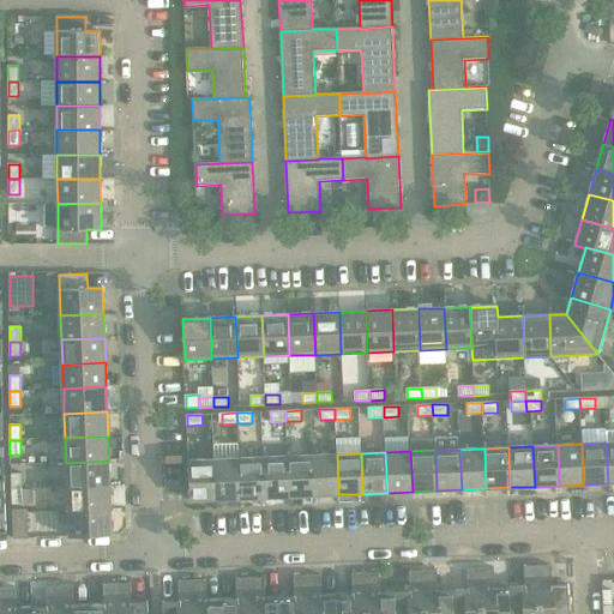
[(337,455),(312,456),(314,495),(338,494),(337,455)]
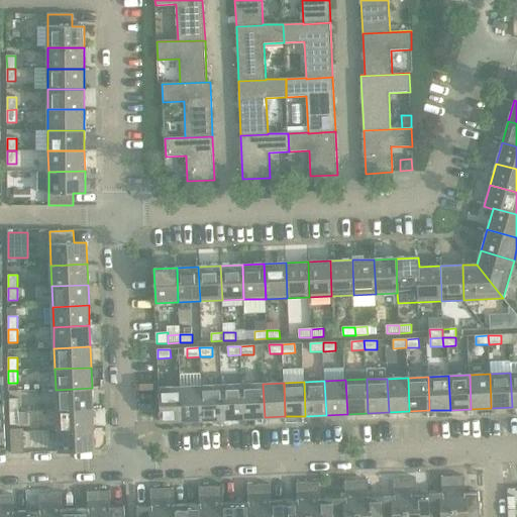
[(263,384),(242,385),(243,418),(265,417),(263,384)]
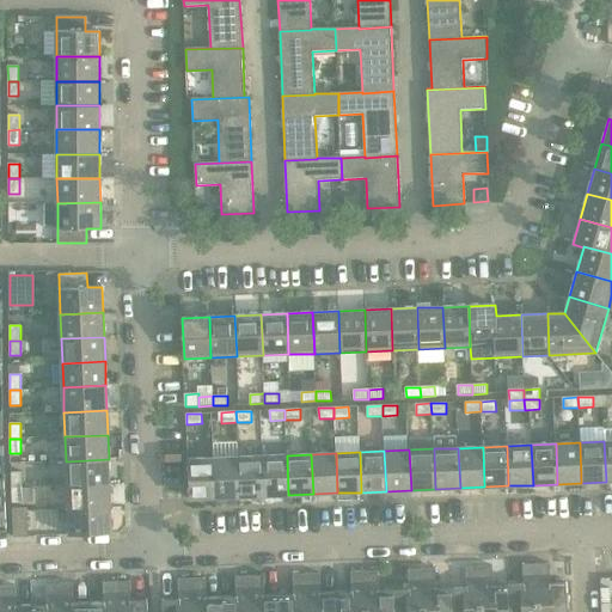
[(287,456),(262,457),(264,496),(288,495),(287,456)]
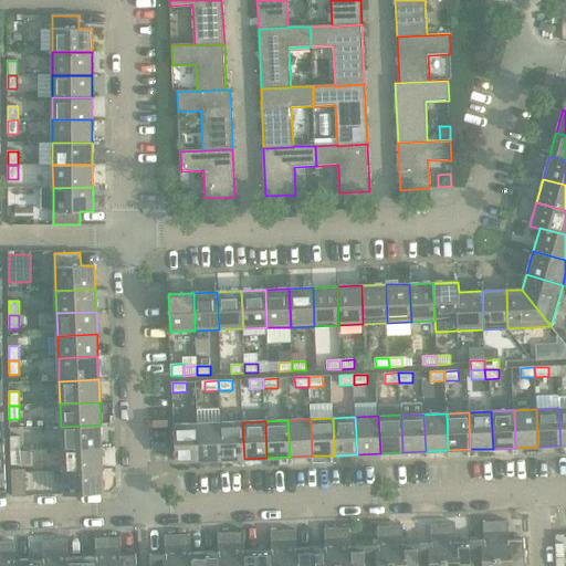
[(220,422),(198,423),(199,461),(222,460),(220,422)]
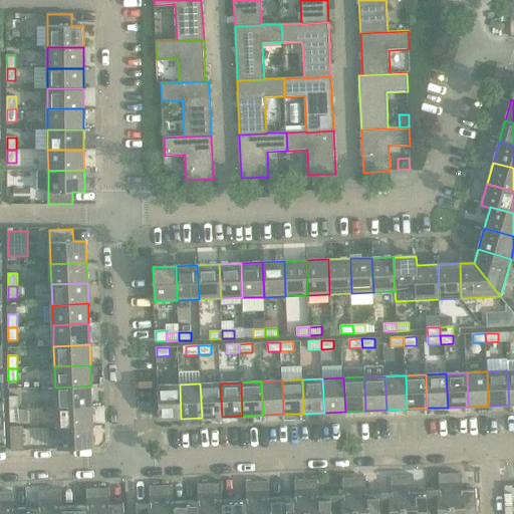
[(220,383),(200,383),(202,418),(222,417),(220,383)]
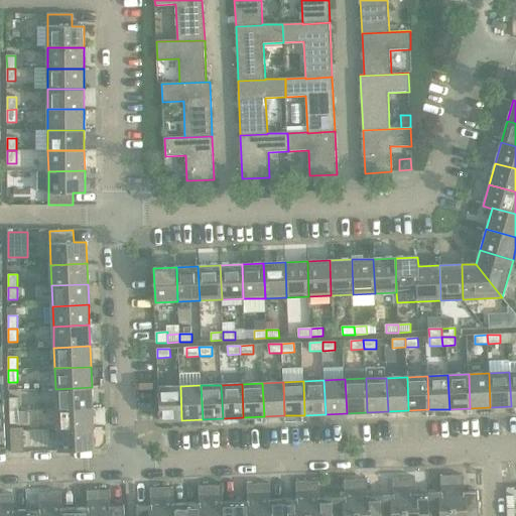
[(181,420),(180,386),(158,387),(160,421),(181,420)]
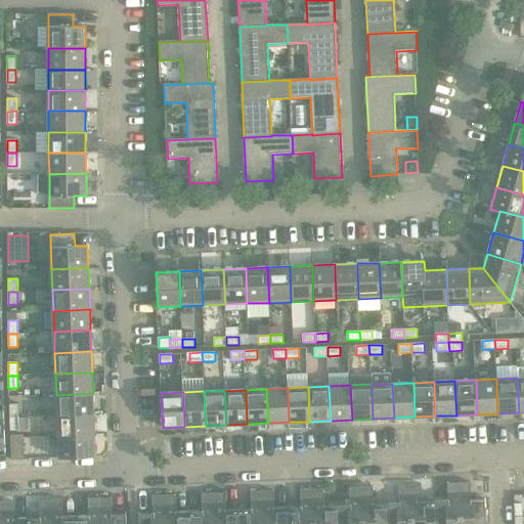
[(93,393),(56,395),(57,416),(94,415),(93,393)]
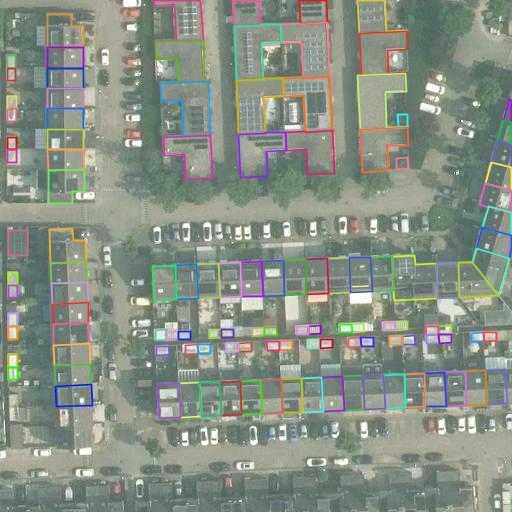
[(9,395),(10,408),(19,408),(18,395),(9,395)]
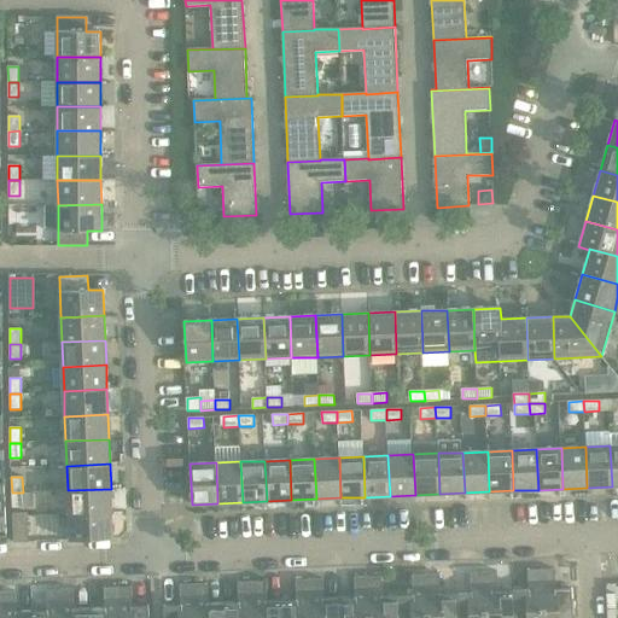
[(111,489),(68,490),(69,514),(112,513),(111,489)]
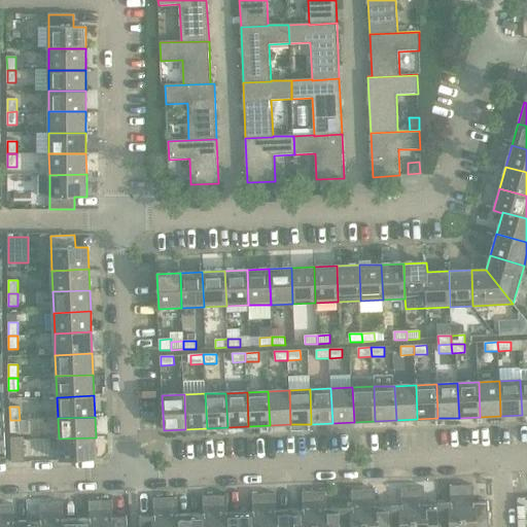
[(29,419),(20,420),(20,432),(29,432),(29,419)]
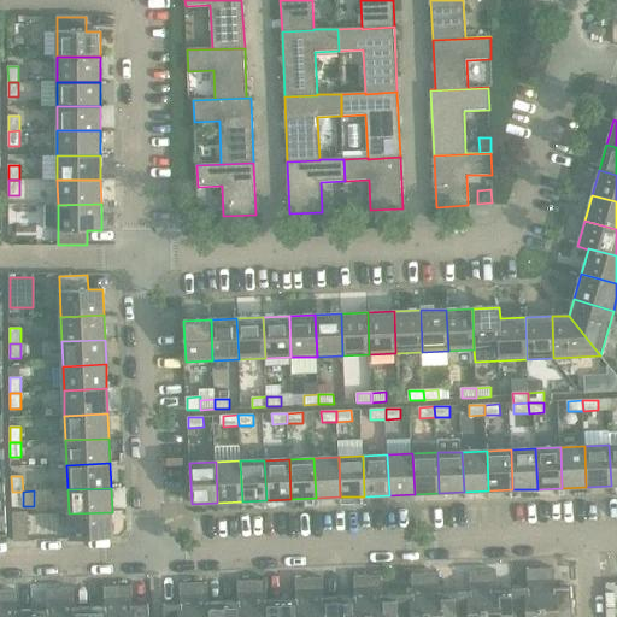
[(23,492),(12,492),(12,507),(23,506),(23,492)]
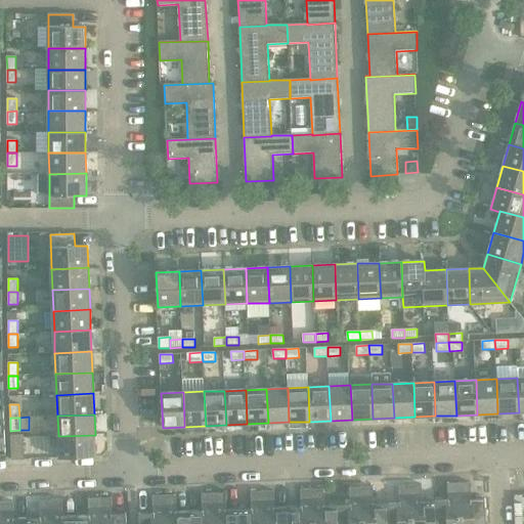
[(24,435),(11,436),(12,461),(25,460),(24,435)]
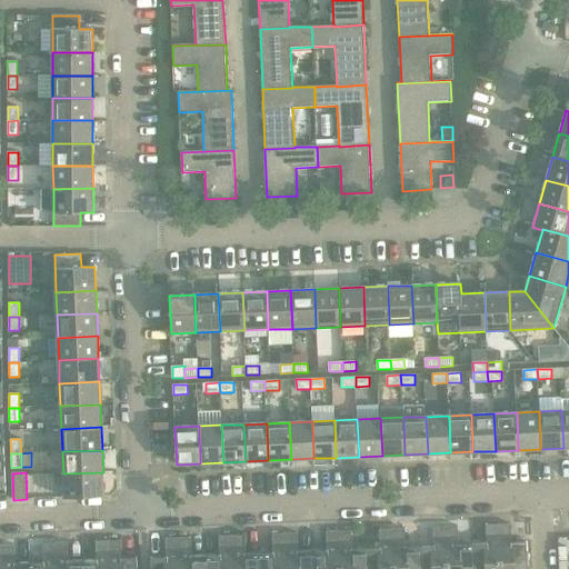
[(103,472),(63,473),(65,498),(105,496),(103,472)]
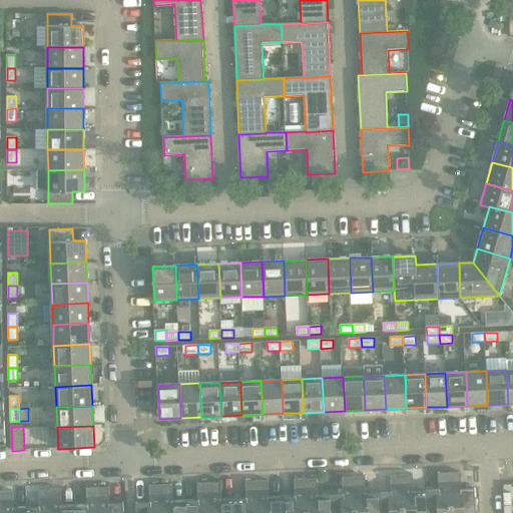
[(461,472),(450,473),(451,512),(476,512),(475,488),(462,489),(461,472)]
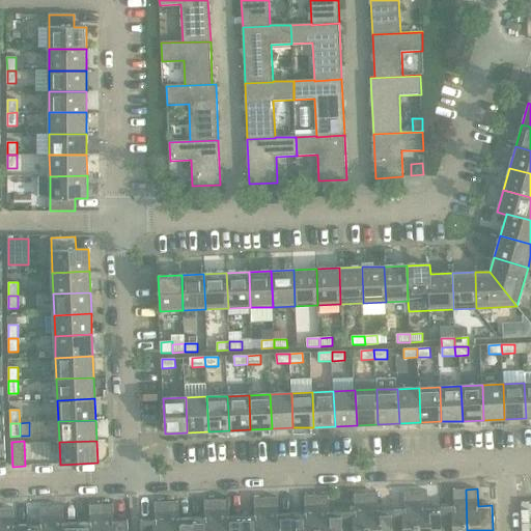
[(454,507),(441,507),(442,530),(467,530),(466,490),(453,490),(454,507)]
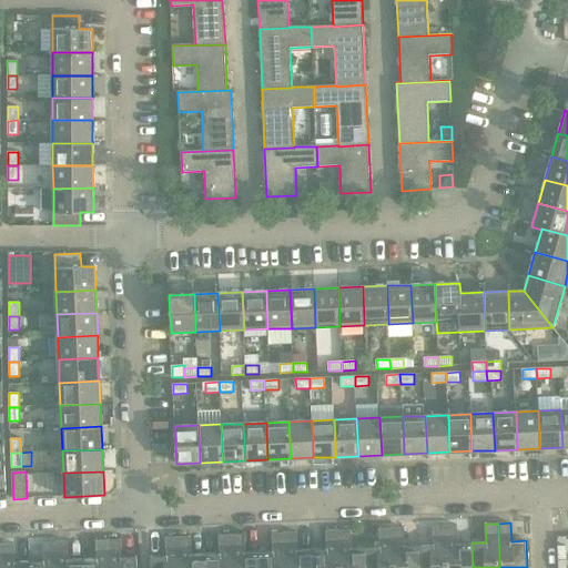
[(457,525),(445,526),(446,567),(473,567),(472,543),(458,544),(457,525)]
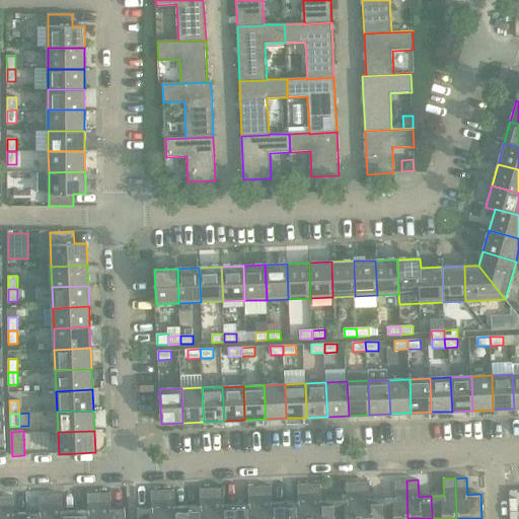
[(395,498),(383,498),(383,518),(408,518),(406,480),(394,480),(395,498)]
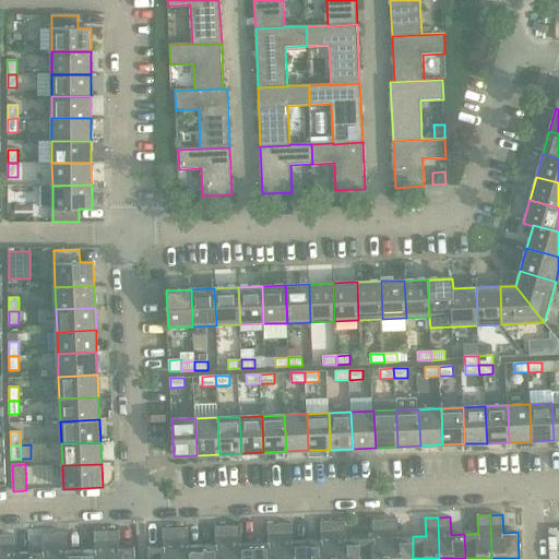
[(397,519),(385,520),(387,558),(413,558),(413,536),(399,537),(397,519)]
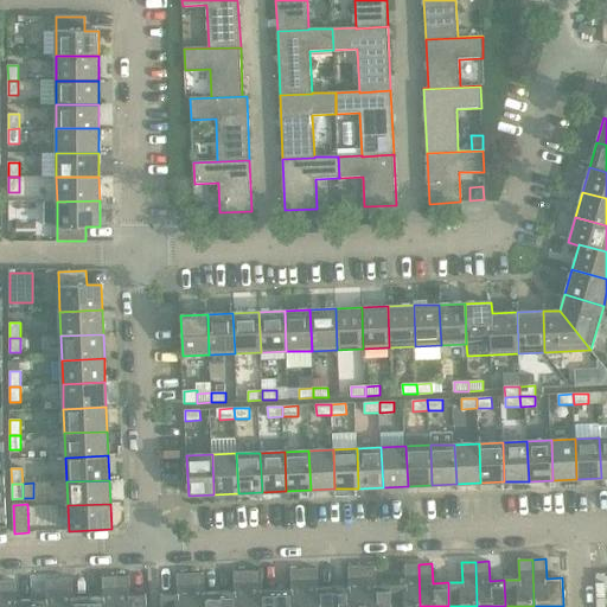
[(406,585),(391,585),(391,606),(420,606),(419,564),(406,564),(406,585)]
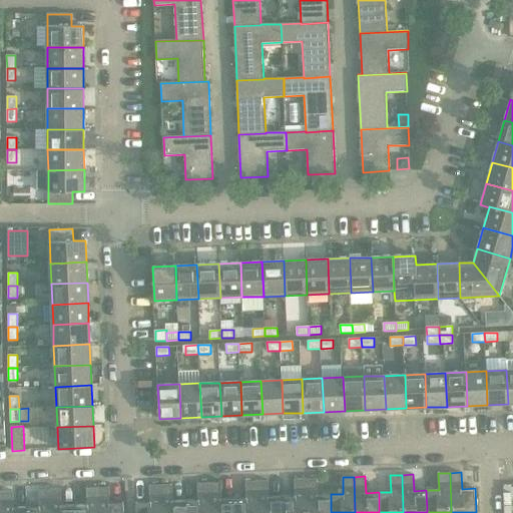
[(295,496),(282,496),(283,512),(307,512),(306,479),(295,480),(295,496)]
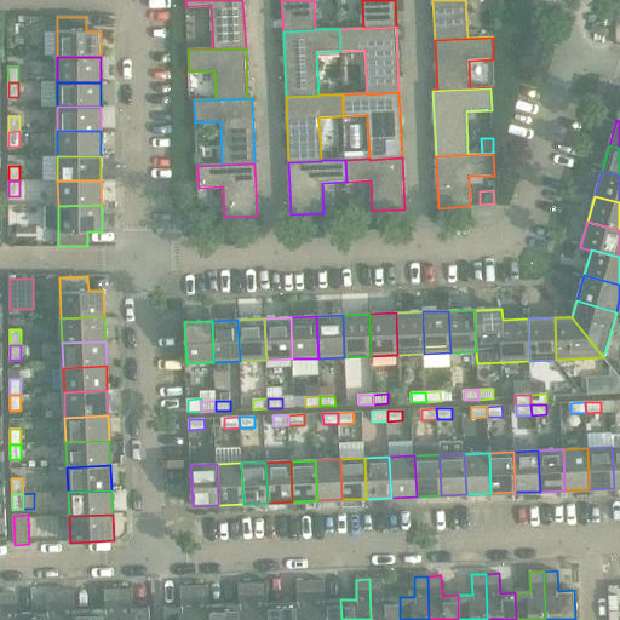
[(383,579),(369,579),(371,619),(400,619),(400,597),(384,598),(383,579)]
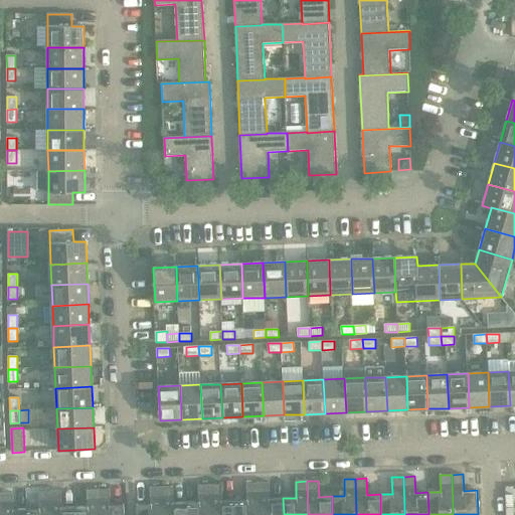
[(247,500),(234,500),(234,514),(259,514),(258,483),(246,484),(247,500)]
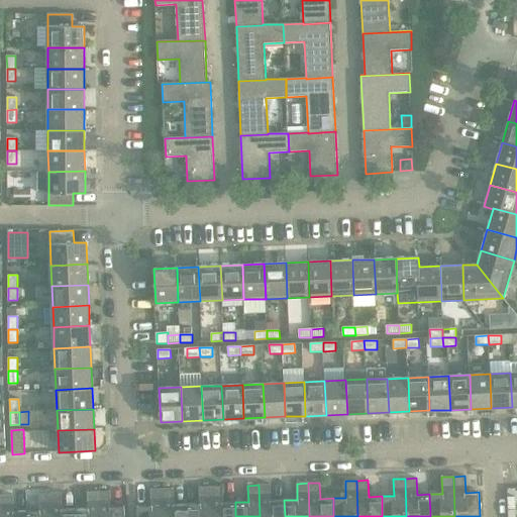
[(271,485),(259,485),(260,516),(285,516),(284,500),(271,501),(271,485)]
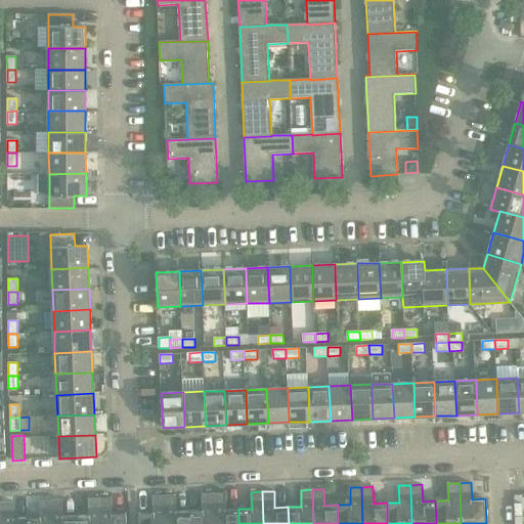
[(214,523),(213,493),(202,494),(203,511),(189,511),(189,523),(214,523)]
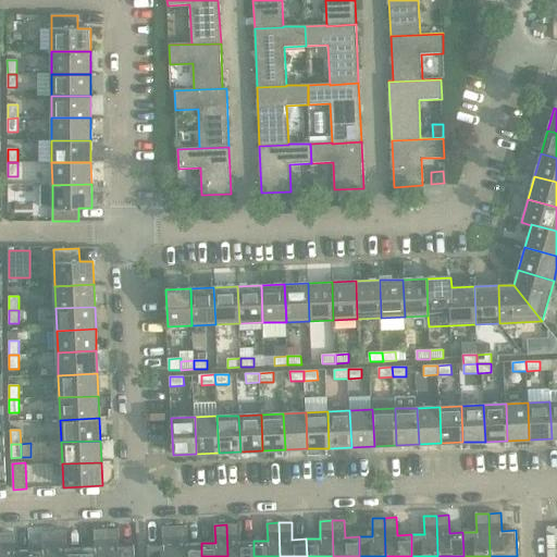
[(227,556),(254,556),(254,541),(239,542),(239,524),(226,524),(227,556)]
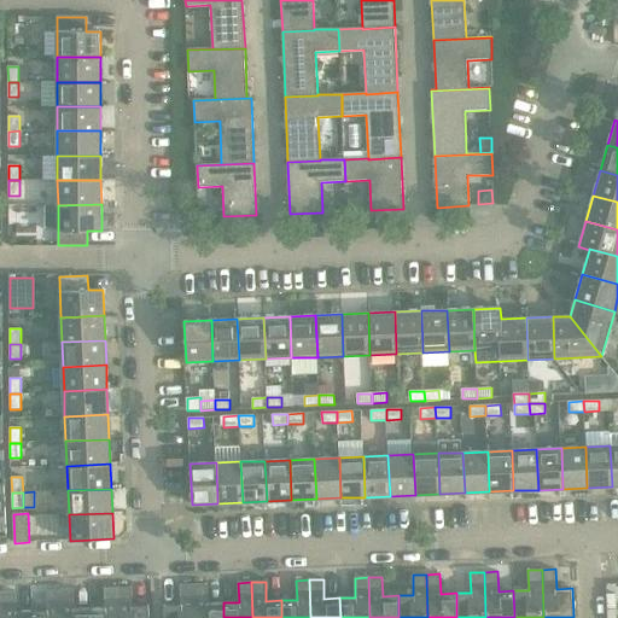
[(194,617),(193,584),(180,586),(181,605),(164,606),(164,617),(194,617)]
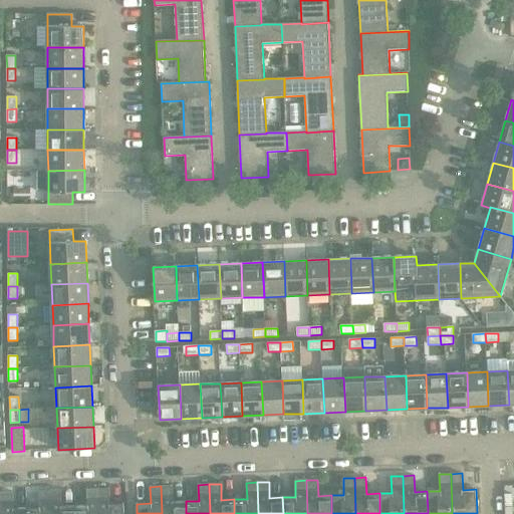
[(173,486),(161,486),(162,513),(186,513),(186,501),(173,502),(173,486)]
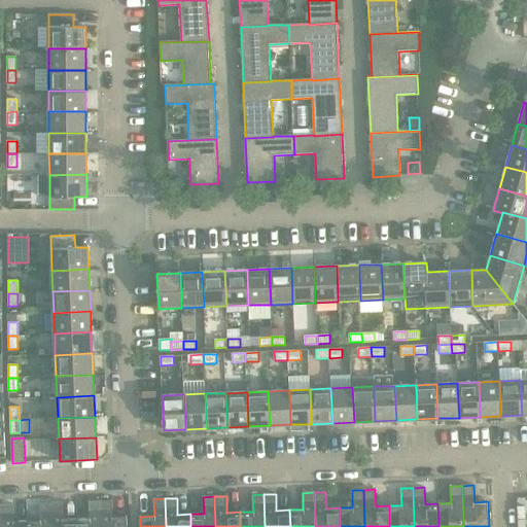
[(112,500),(101,501),(101,526),(127,526),(127,517),(113,518),(112,500)]
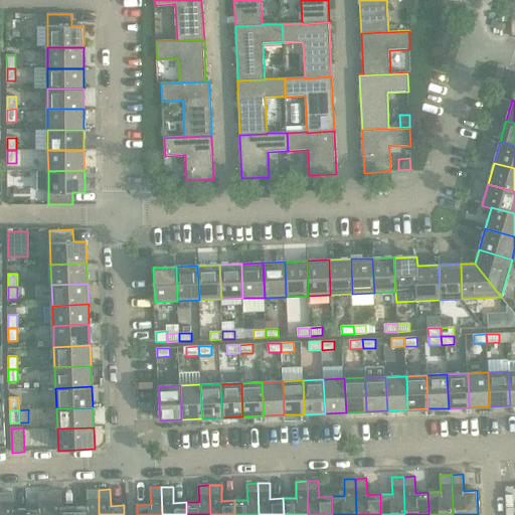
[(88,507),(74,507),(74,514),(99,514),(99,490),(87,490),(88,507)]
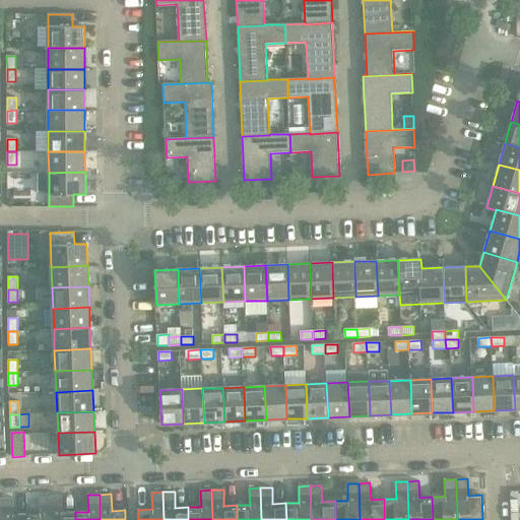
[(62,496),(51,497),(51,519),(75,519),(75,512),(63,513),(62,496)]
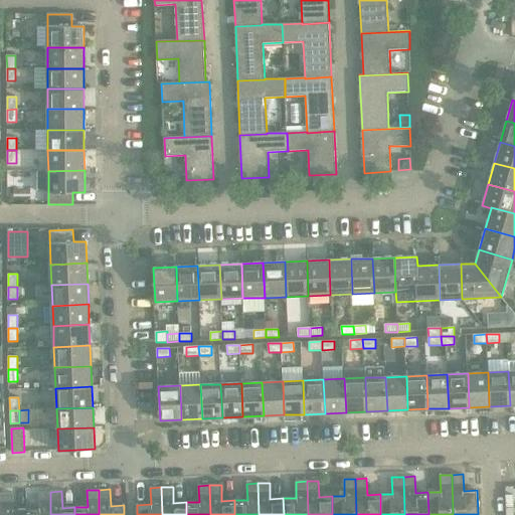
[(39,509),(26,509),(26,514),(50,514),(50,492),(38,492),(39,509)]
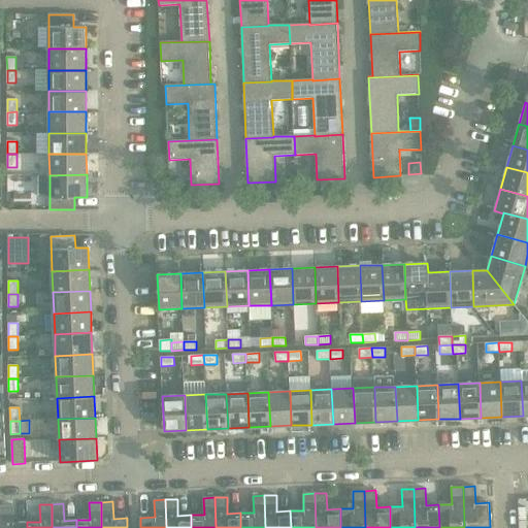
[(13,505),(2,506),(2,527),(27,527),(27,522),(14,523),(13,505)]
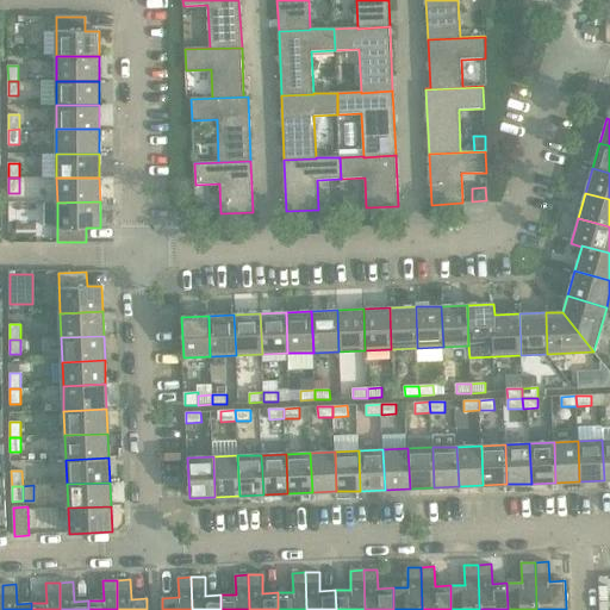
[(599,586),(599,601),(609,601),(609,586),(599,586)]
